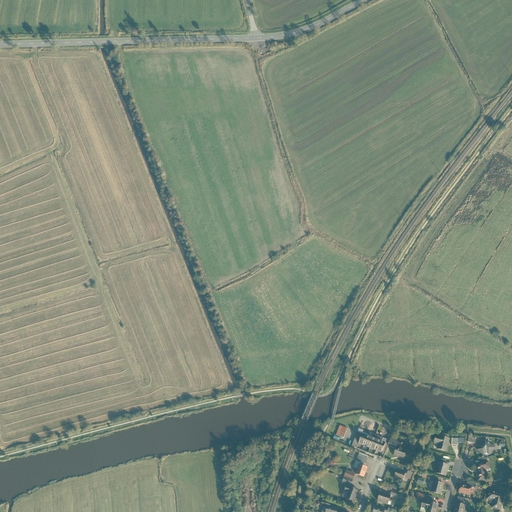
[(347,428),(338,425),(333,439),(338,442),(340,437),(343,438),(347,428)]
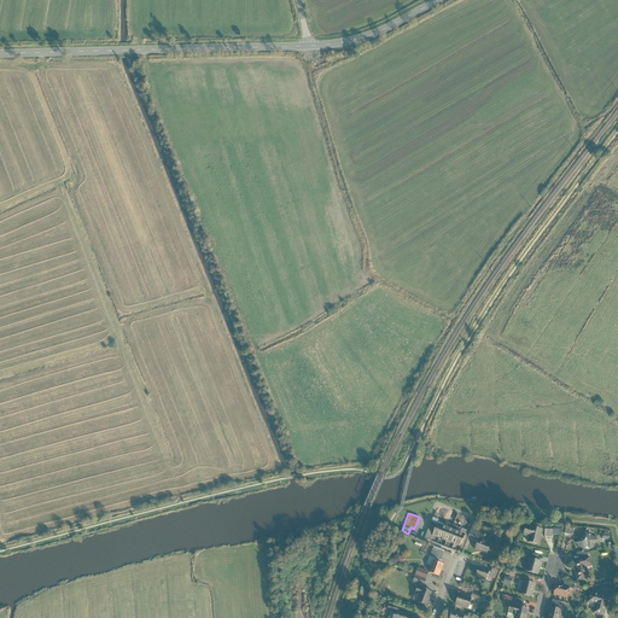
[(445,526),(438,524),(433,535),(441,538),(445,526)]
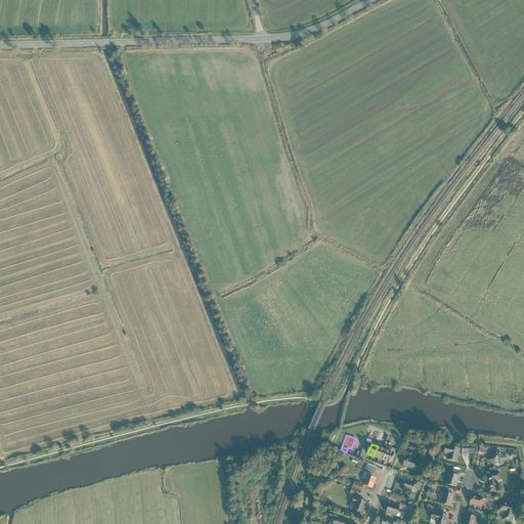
[(384,449),(378,446),(374,456),(380,459),(384,449)]
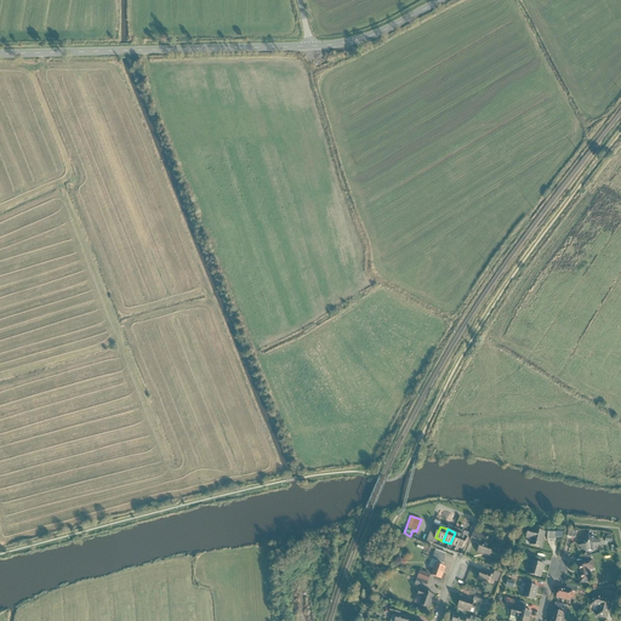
[(577,531),(569,529),(567,536),(575,539),(577,531)]
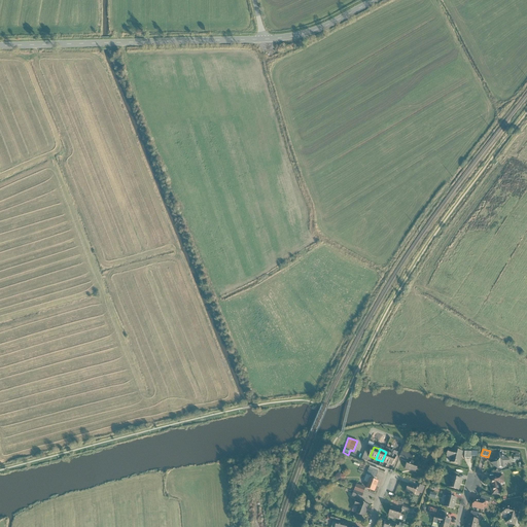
[(456,452),(448,450),(447,457),(451,458),(450,463),(460,465),(463,451),(456,450),(456,452)]
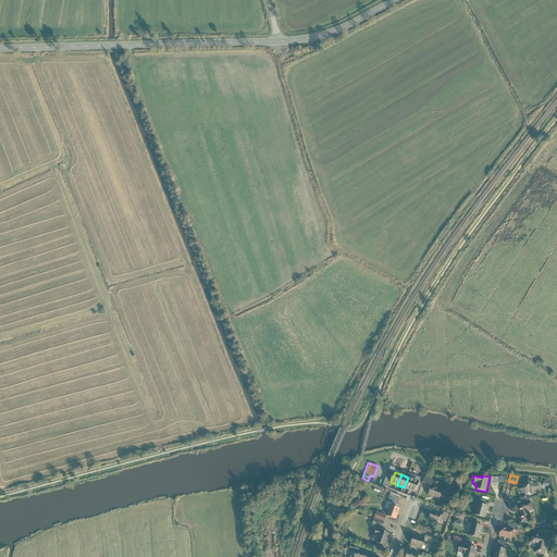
[(413,480),(408,478),(404,487),(409,490),(413,480)]
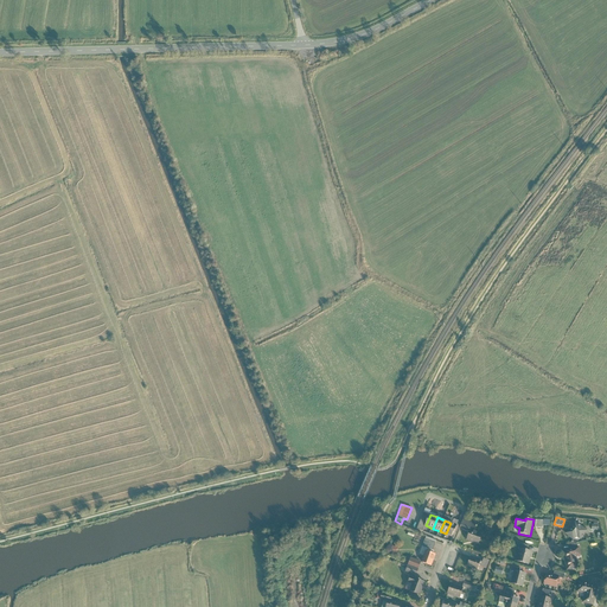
[(478,525),(464,521),(460,528),(470,532),(467,540),(479,544),(484,534),(475,530),(478,525)]
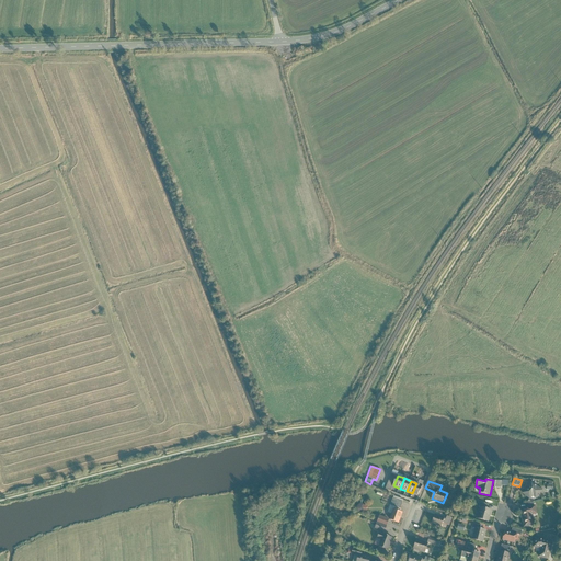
[(542,490),(531,481),(522,493),(534,502),(542,490)]
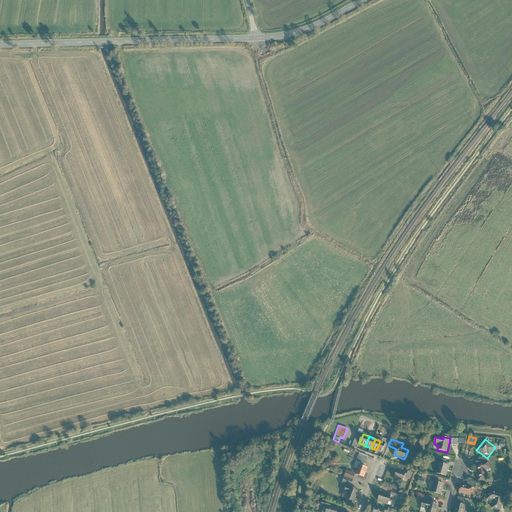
[(386,443),(380,441),(376,450),(382,453),(386,443)]
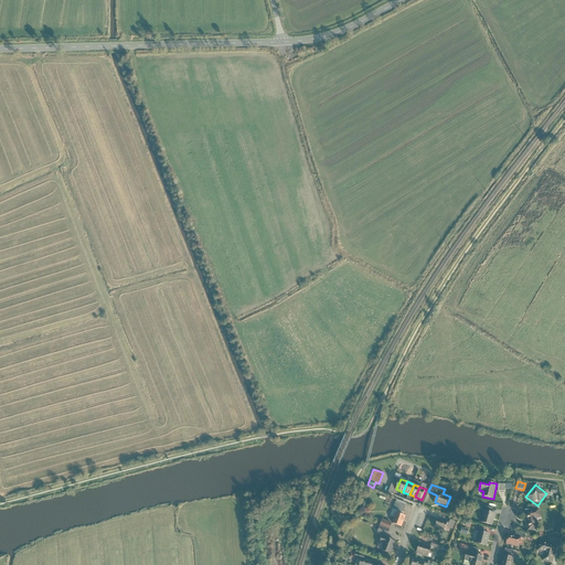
[(407,503),(396,500),(391,515),(395,516),(396,512),(403,514),(407,503)]
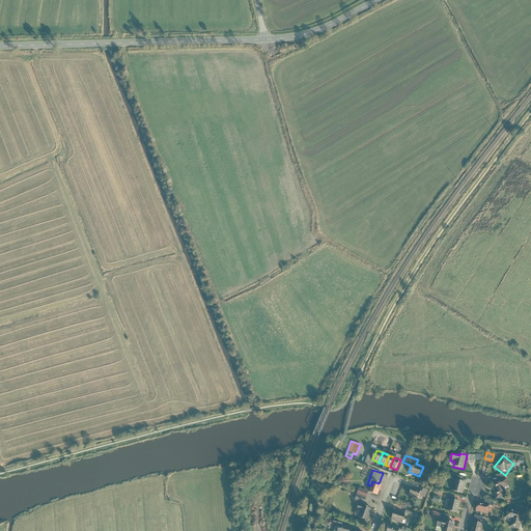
[(453,479),(455,479),(452,491),(463,494),(466,481),(463,480),(464,478),(454,475),(453,479)]
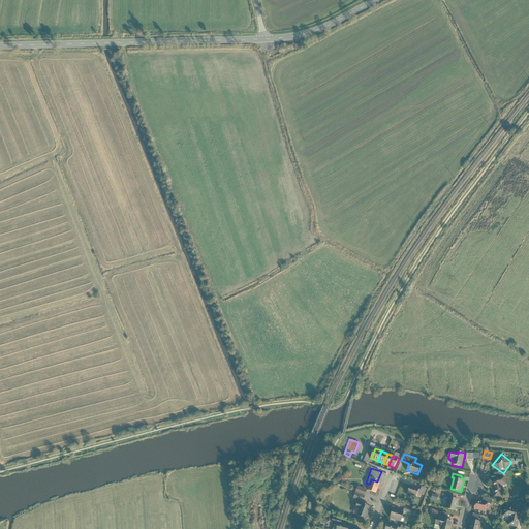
[(506,476),(492,478),(495,497),(504,496),(503,485),(507,485),(506,476)]
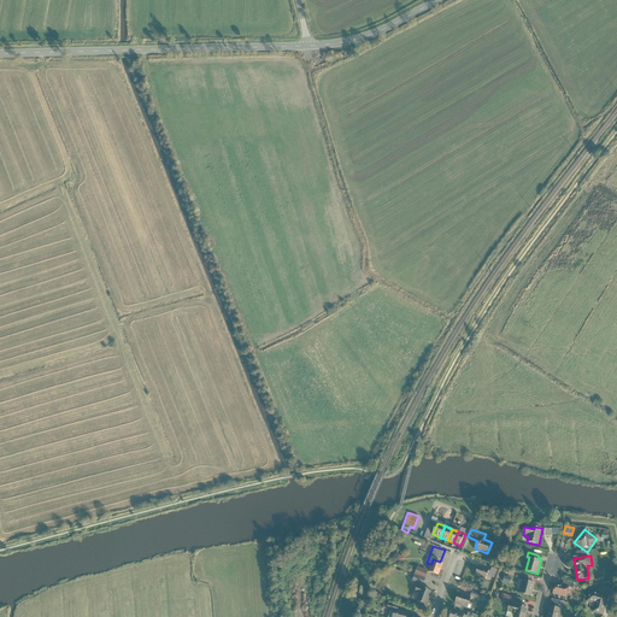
[(440,562),(433,559),(432,564),(428,573),(439,576),(444,563),(440,562)]
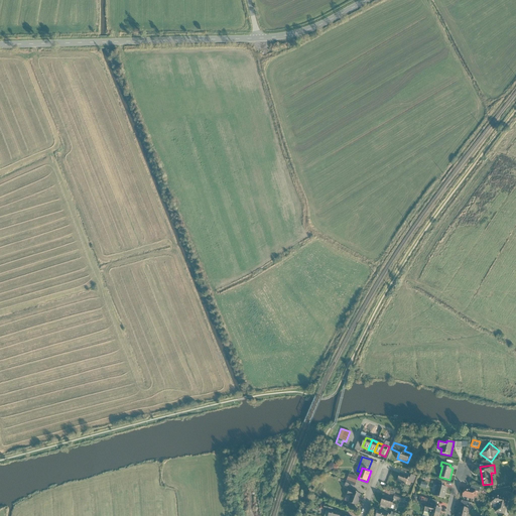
[(416,477),(411,475),(410,477),(400,474),(397,481),(405,485),(407,481),(414,484),(416,477)]
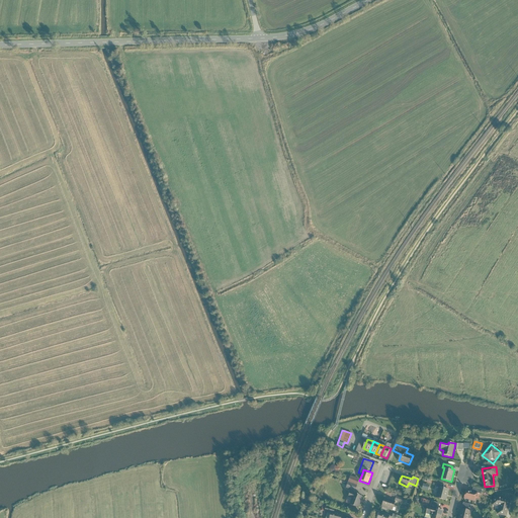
[(357,486),(359,481),(350,477),(347,482),(357,486)]
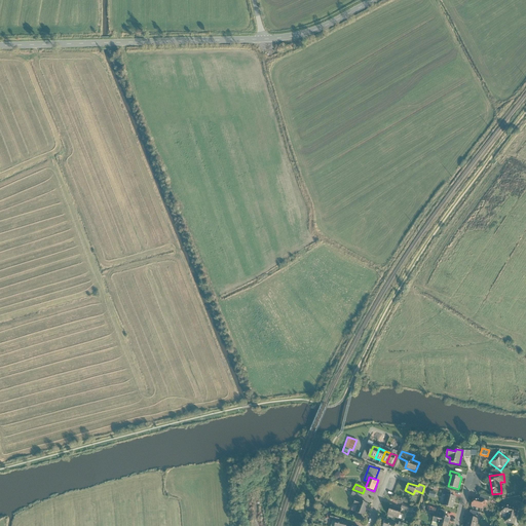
[(456,496),(446,494),(443,505),(454,508),(456,496)]
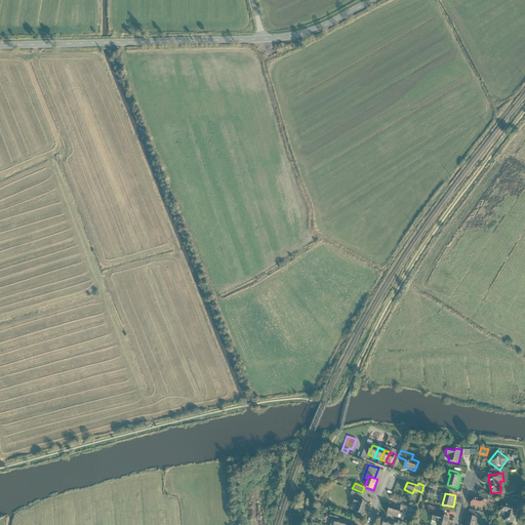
[(479,497),(472,495),(470,506),(482,509),(484,499),(488,501),(489,496),(480,494),(479,497)]
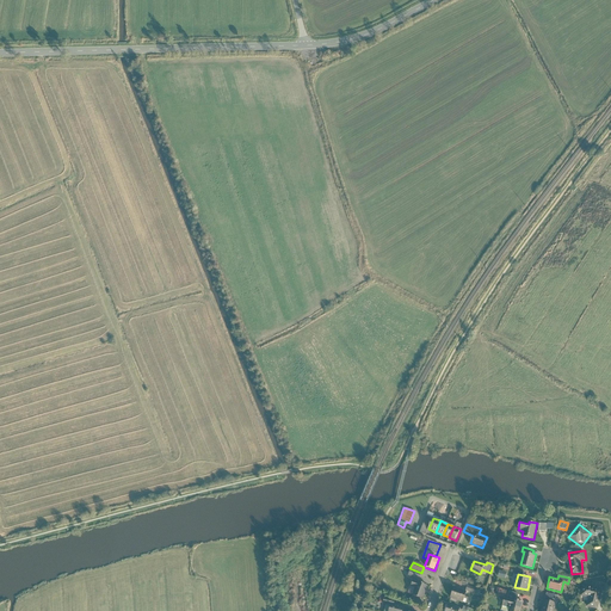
[(429,585),(413,579),(411,584),(418,587),(415,596),(423,599),(429,585)]
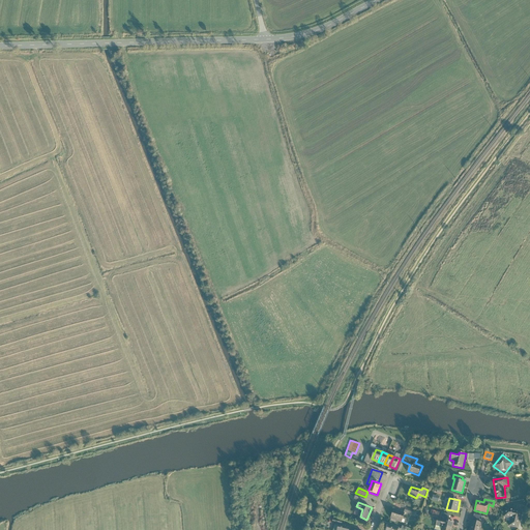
[(414,510),(402,504),(400,508),(412,514),(414,510)]
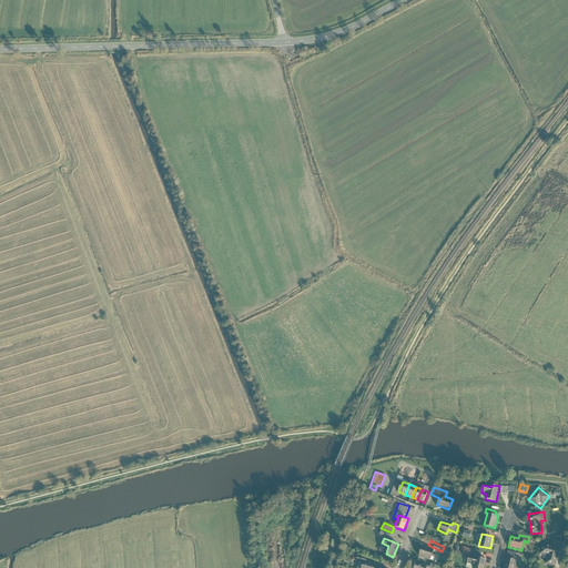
[(561,548),(544,544),(540,554),(547,556),(546,564),(557,567),(561,548)]
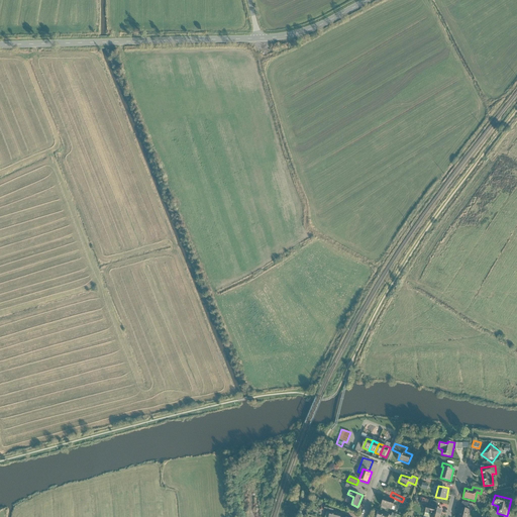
[(394,501),(384,497),(381,506),(397,511),(398,506),(393,504),(394,501)]
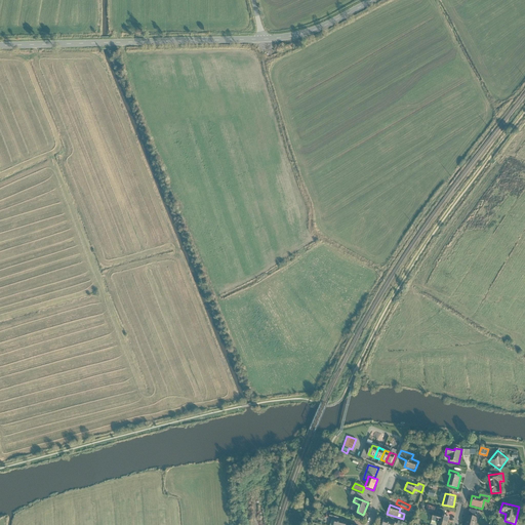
[(445,510),(439,508),(437,513),(434,513),(432,520),(439,523),(438,524),(447,524),(450,518),(444,516),(445,510)]
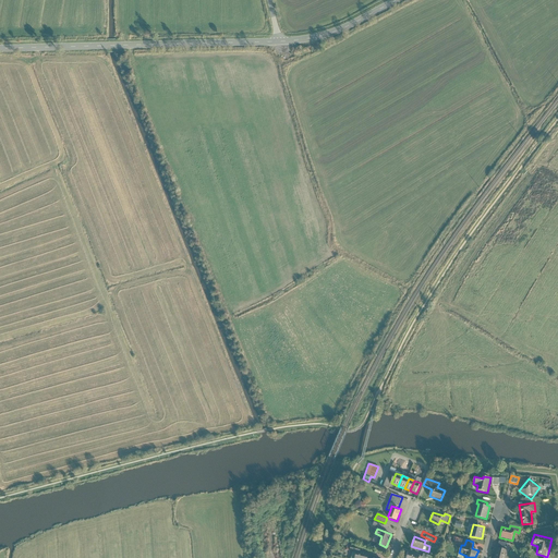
[(361,550),(350,547),(349,552),(353,553),(351,557),(379,557),(360,553),(361,550)]
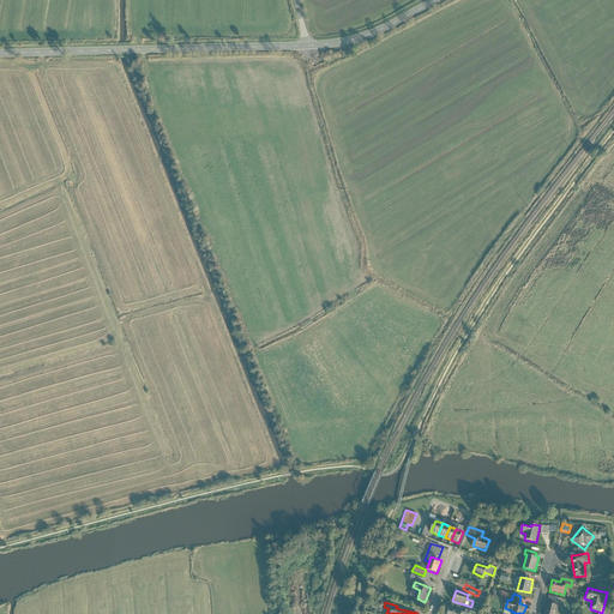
[(557,613),(559,606),(547,602),(543,613),(557,613)]
